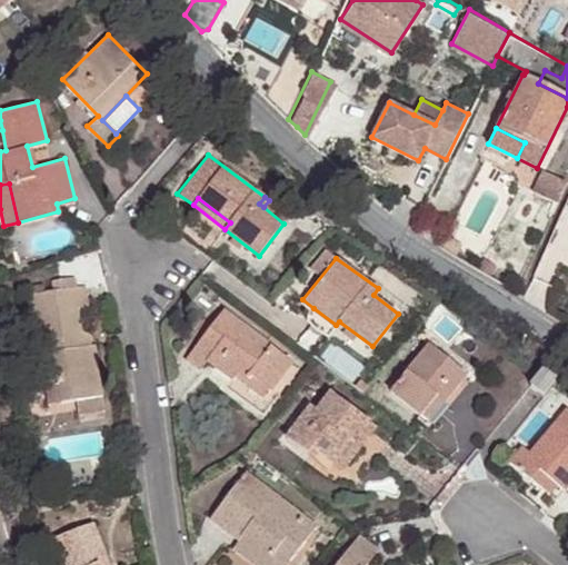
[(37,313),(45,352),(52,350),(61,400),(77,398),(102,394),(93,343),(90,344),(85,345),(82,329),(78,306),(87,304),(83,281),(76,283),(73,274),(52,277),(53,287),(29,291),(32,314),(37,313)]
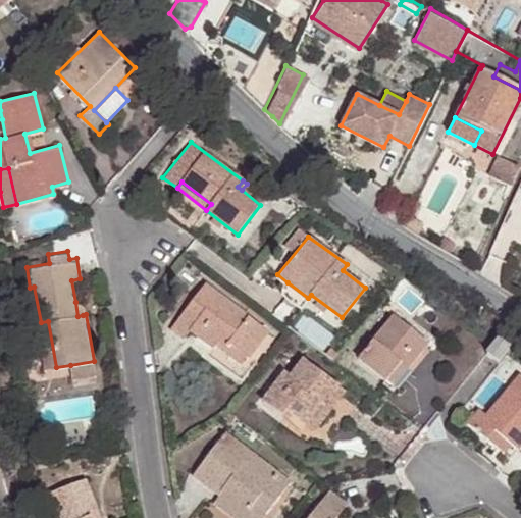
[(214,346),(215,345),(219,340),(231,348),(233,345),(247,355),(249,357),(268,330),(205,281),(171,325),(185,337),(191,328),(214,346)]
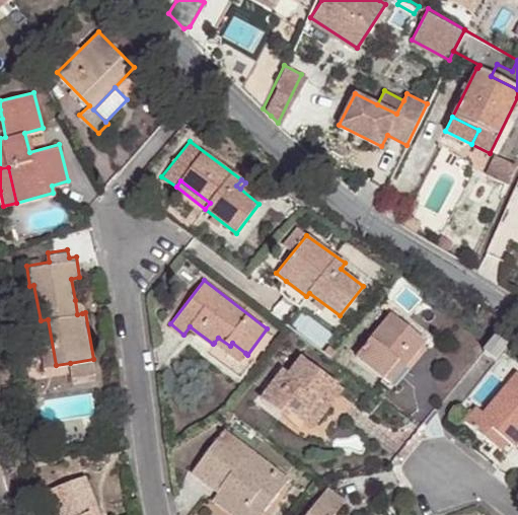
[(306,296),(286,281),(280,289),(300,305),(306,296)]
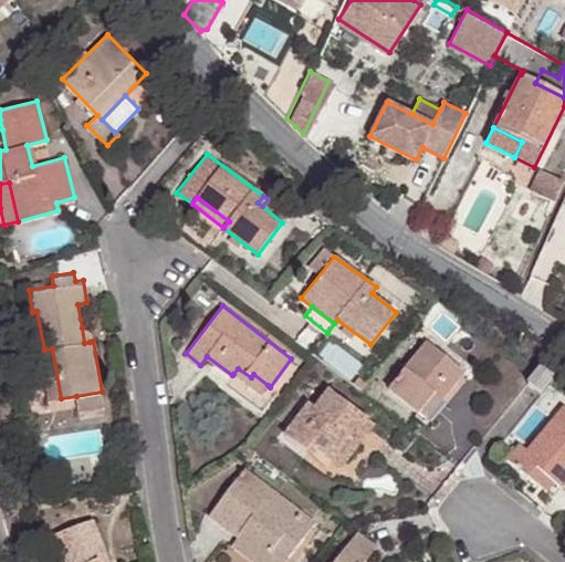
[(389,386),(419,412),(433,395),(440,401),(464,372),(427,341),(389,386)]
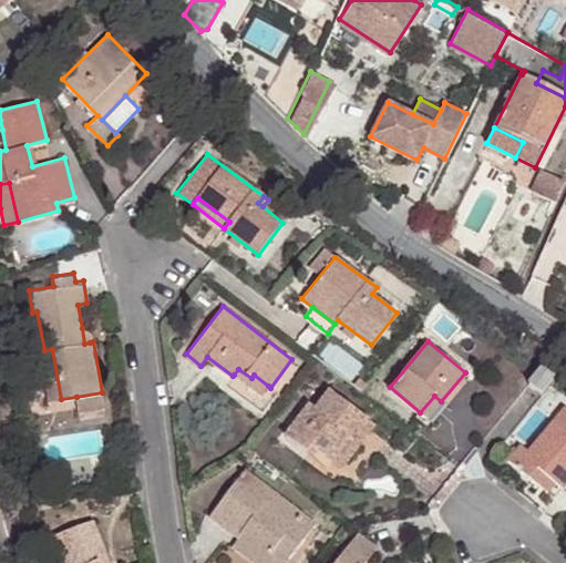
[(52,349),(44,350),(39,351),(49,401),(61,399),(52,349)]
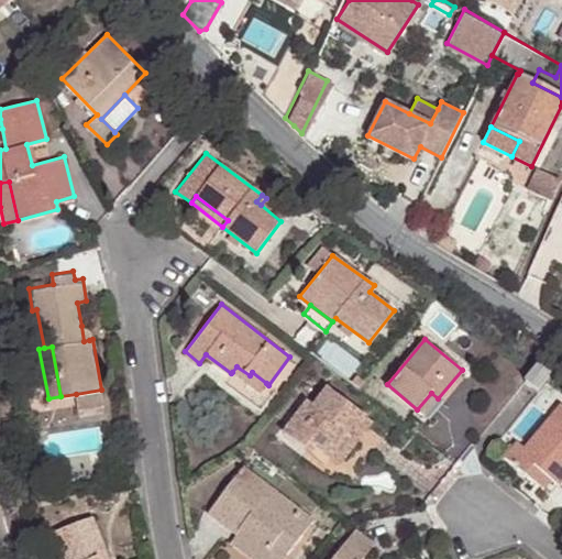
[(237,366),(232,372),(260,392),(266,383),(252,372),(250,375),(237,366)]
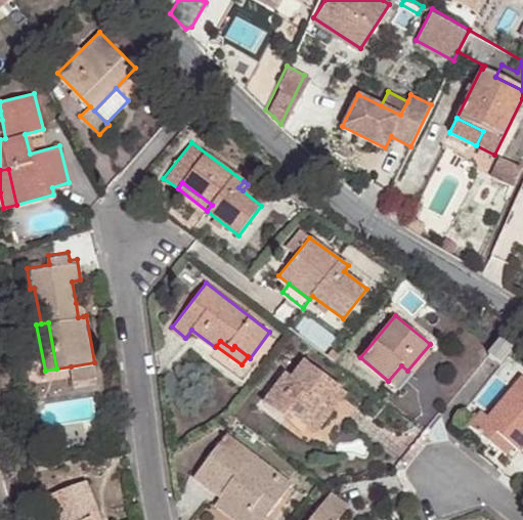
[(510,349),(499,341),(488,353),(499,362),(510,349)]
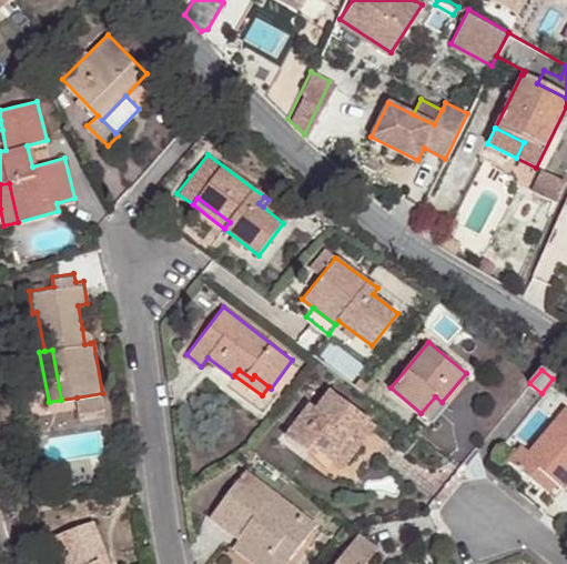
[(360,376),(354,384),(362,391),(368,383),(360,376)]
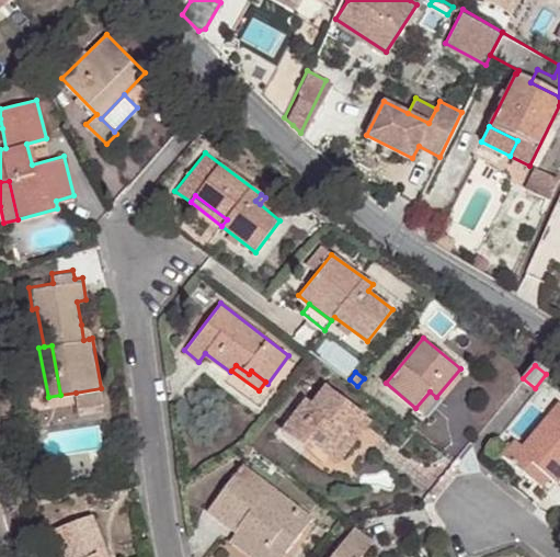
[(307,440),(326,452),(339,435),(345,439),(364,415),(326,385),(311,402),(305,398),(282,428),(304,444),(307,440)]
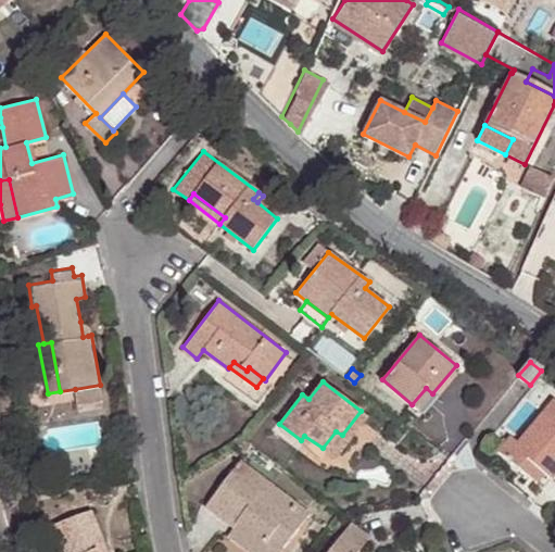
[(100,385),(75,389),(77,403),(102,399),(100,385)]
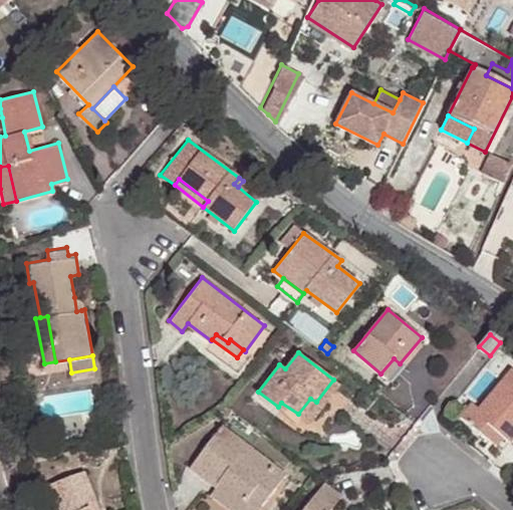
[(394,358),(380,373),(388,379),(400,363),(394,358)]
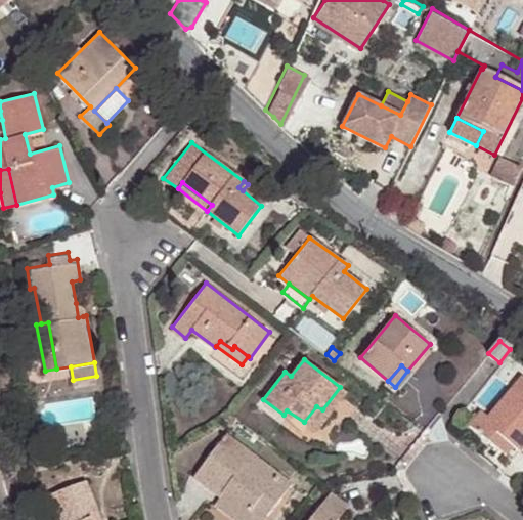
[(481,408),(469,422),(511,458),(519,449),(522,452),(522,375),(488,414),(481,408)]
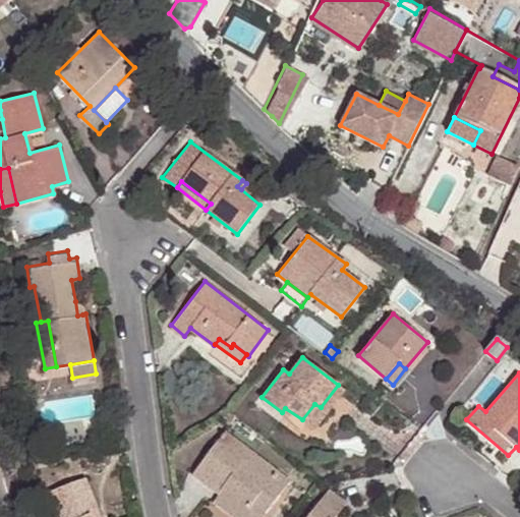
[(314,404),(302,419),(314,428),(345,390),(338,385),(321,407),(314,404)]
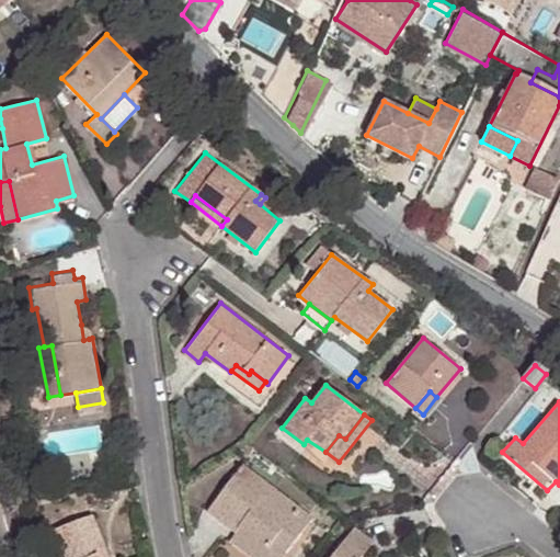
[(207,509),(236,531),(239,526),(270,547),(274,542),(286,550),(311,518),(242,464),(207,509)]
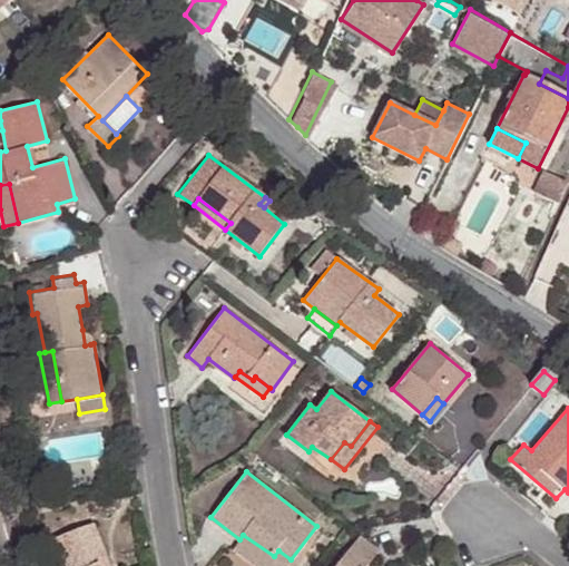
[(56,537),(67,565),(113,565),(95,523),(56,537)]
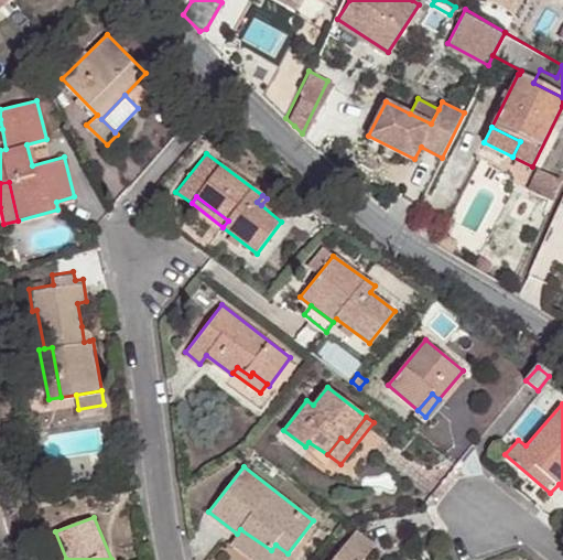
[(240,529),(237,534),(230,541),(256,559),(282,559),(288,553),(275,545),(271,550),(240,529)]
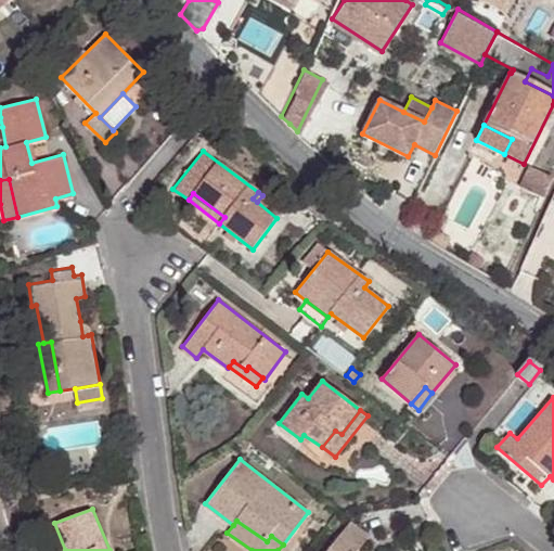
[(357,550),(358,550),(369,536),(350,521),(325,550),(357,550)]
